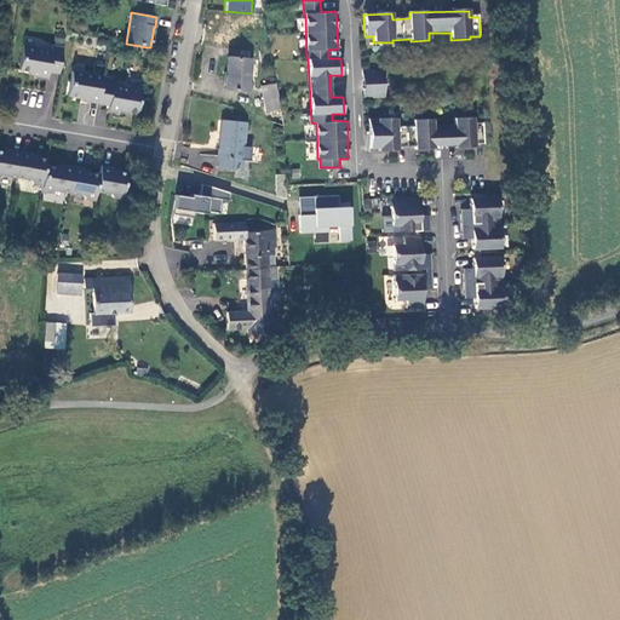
[(63,47),(65,34),(55,32),(52,45),(63,47)]
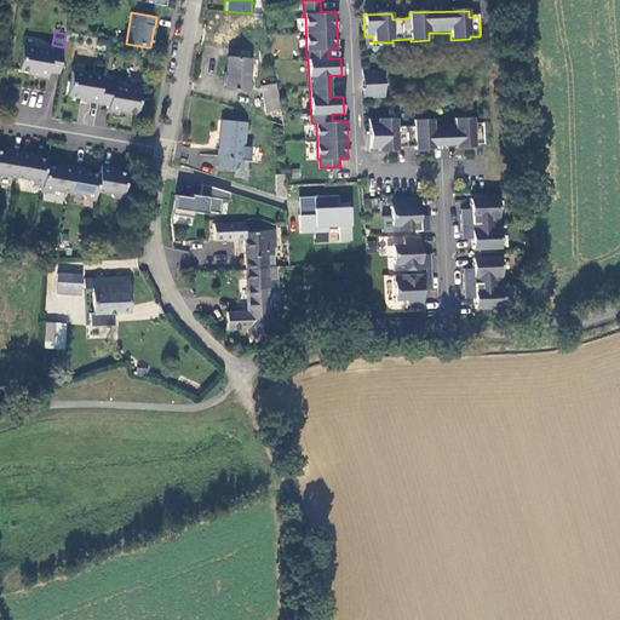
[(49,72),(58,74),(63,47),(52,45),(52,46),(51,52),(36,50),(35,47),(23,45),(18,70),(36,74),(36,76),(47,78),(49,72)]
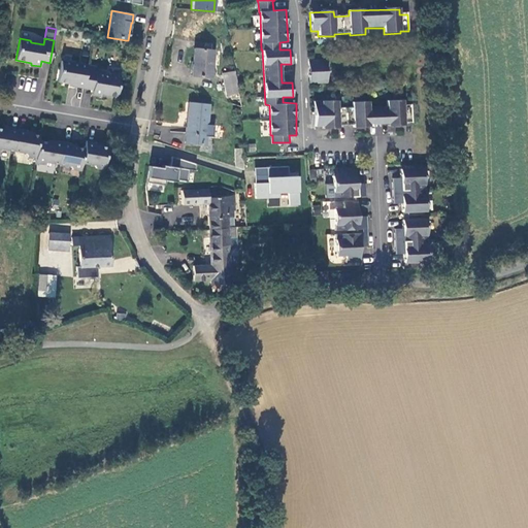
[(210,78),(213,51),(195,48),(192,76),(210,78)]
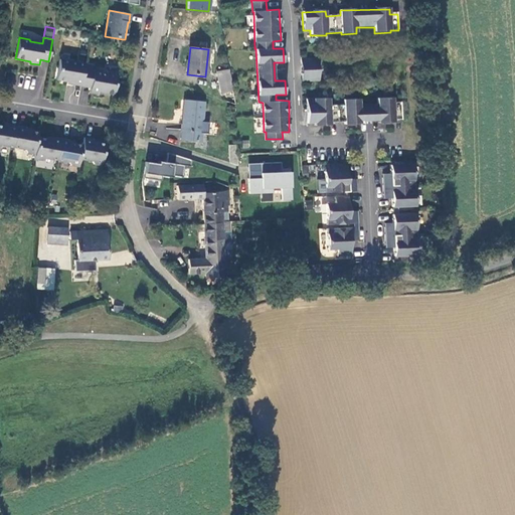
[(72,84),(80,87),(84,63),(60,59),(56,79),(72,82),(72,84)]
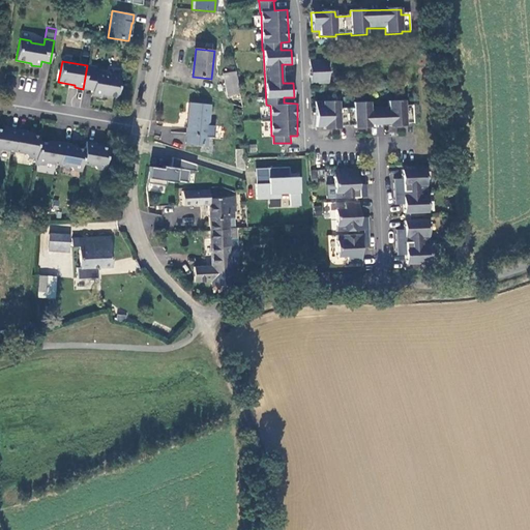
[(310,71),(328,69),(328,61),(310,62),(310,71)]
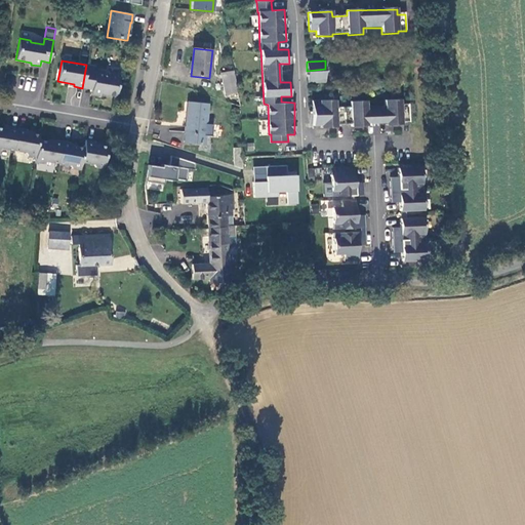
[(101,93),(116,96),(120,75),(111,73),(108,75),(95,72),(96,67),(86,65),(82,88),(92,89),(91,94),(101,96),(101,93)]
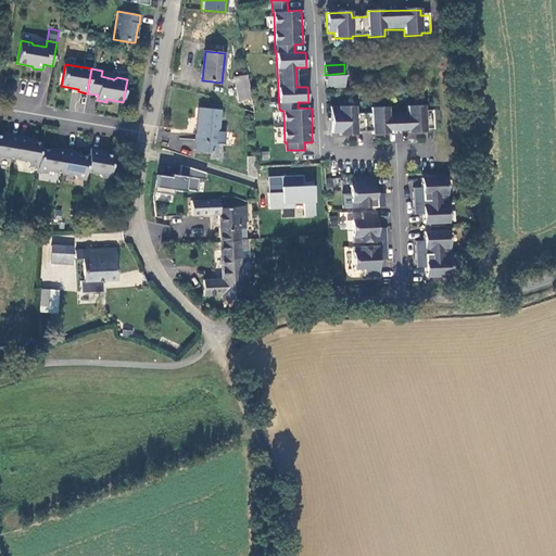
[(239,99),(252,97),(248,75),(235,77),(239,99)]
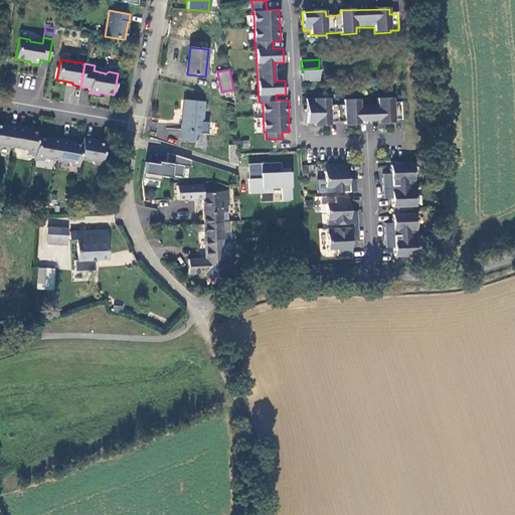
[(320,82),(320,73),(302,74),(302,82),(320,82)]
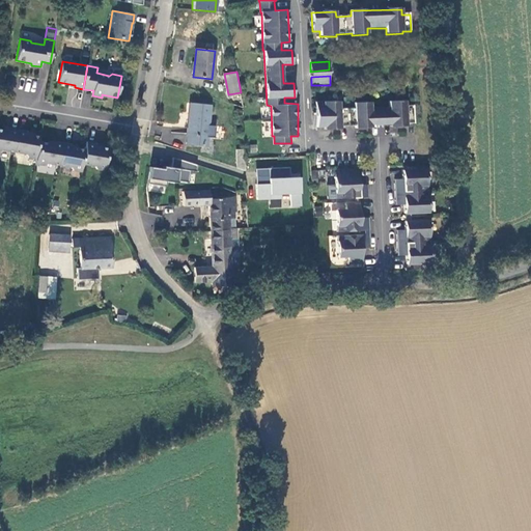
[(415,123),(414,106),(407,106),(406,101),(389,102),(389,107),(371,108),(371,103),(355,103),(355,108),(340,108),(340,101),(315,102),(316,127),(325,127),(325,130),(341,129),(341,127),(356,126),(356,128),(372,128),(372,126),(390,124),(390,127),(407,127),(407,123),(415,123)]
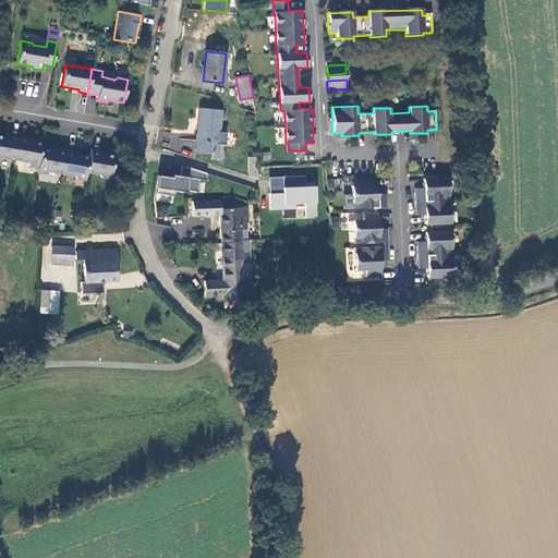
[(217,153),(221,111),(201,108),(195,150),(217,153)]
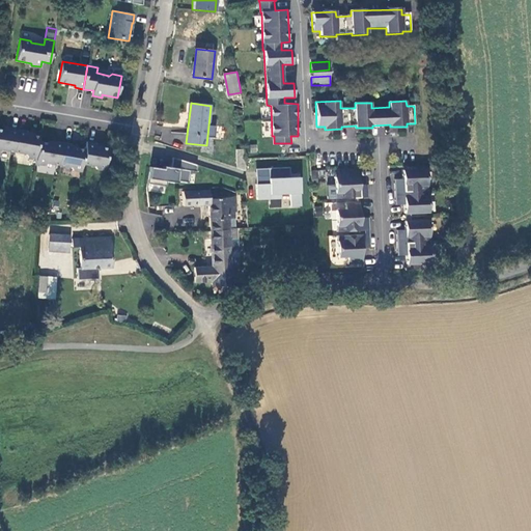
[(8,132),(0,129),(0,150),(1,149),(14,151),(18,130),(9,129),(8,132)]
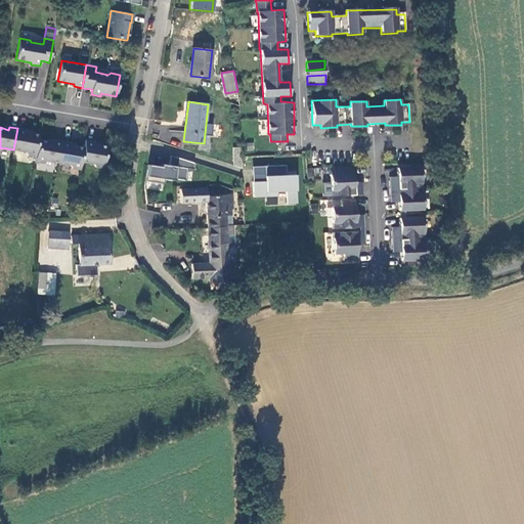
[(26,129),(17,128),(13,149),(26,151),(27,155),(36,156),(39,139),(40,135),(25,132),(26,129)]
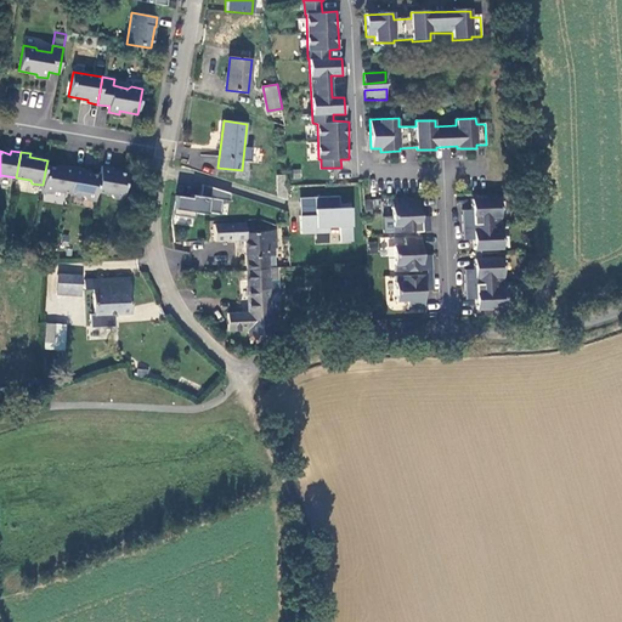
[(55,190),(69,193),(73,167),(63,164),(63,169),(46,165),(43,185),(41,192),(51,193),(55,190)]
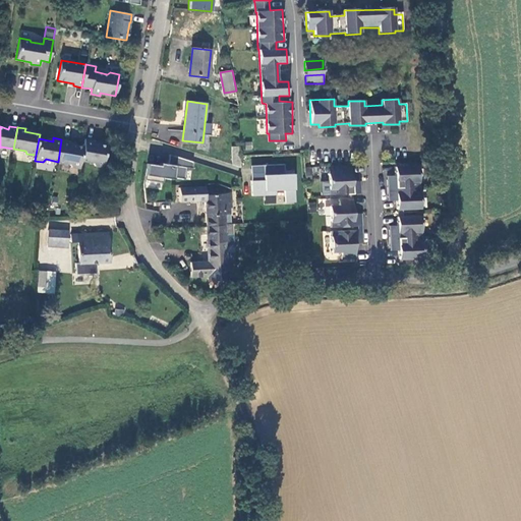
[(95,166),(103,167),(107,145),(93,142),(93,140),(84,138),(83,147),(81,160),(93,162),(95,166)]
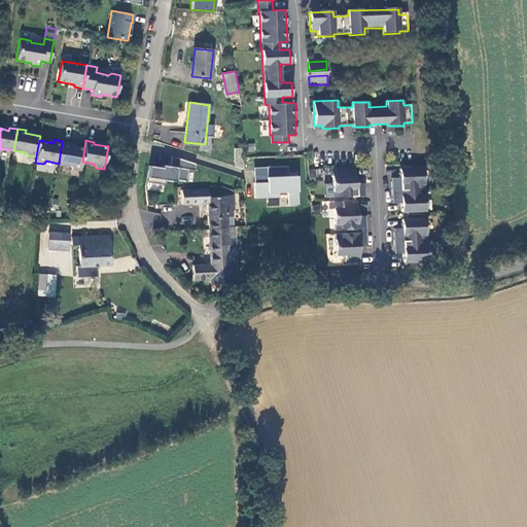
[(73,169),(80,170),(82,162),(84,148),(70,145),(71,143),(62,141),(59,164),(70,166),(73,169)]
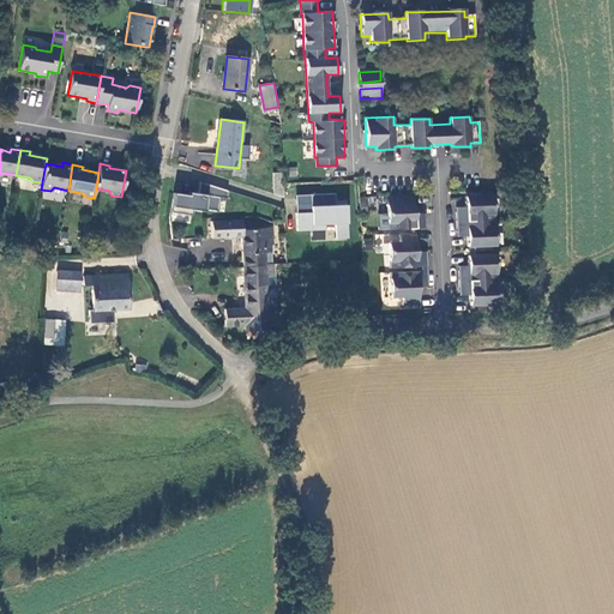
[(283,198),(283,184),(282,173),(274,173),(274,194),(283,198)]
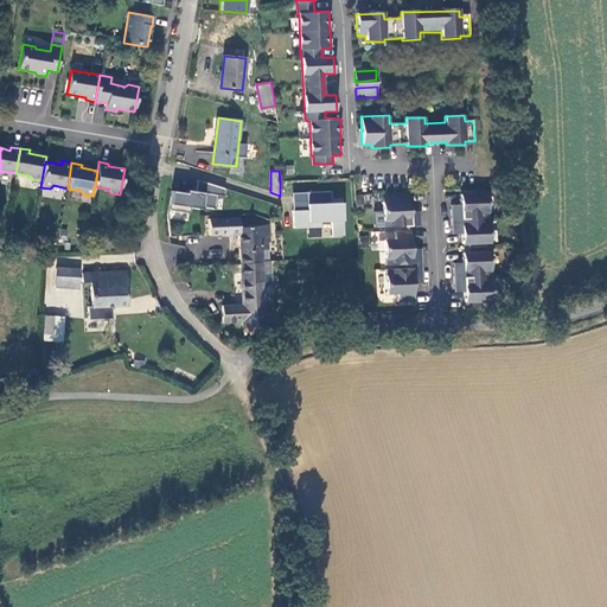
[(197,180),(196,191),(186,190),(186,193),(172,191),(168,210),(190,212),(190,208),(202,209),(203,206),(215,209),(217,196),(224,196),(225,189),(202,181),(197,180)]
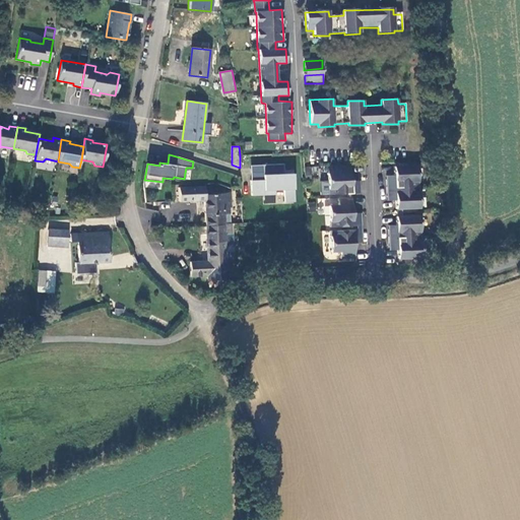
[(267,170),(298,167),(297,159),(266,163),(267,170)]
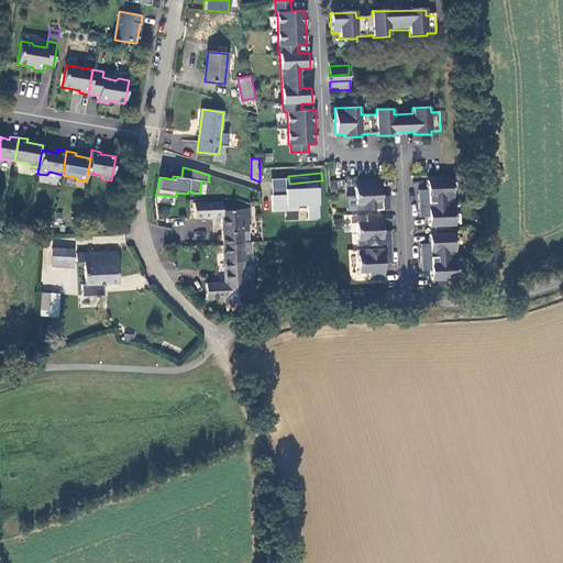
[(381,196),(381,178),(357,179),(359,188),(355,188),(356,211),(376,210),(382,210),(390,210),(389,200),(382,200),(381,196)]
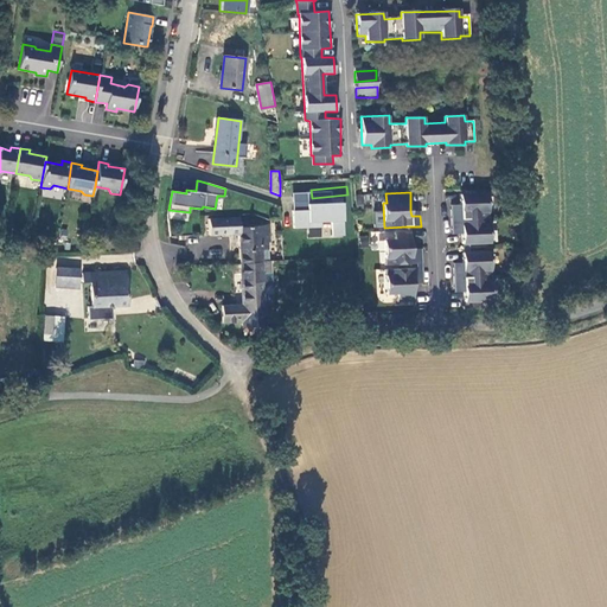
[(489,218),(487,195),(461,196),(461,204),(461,210),(451,210),(451,219),(489,218)]
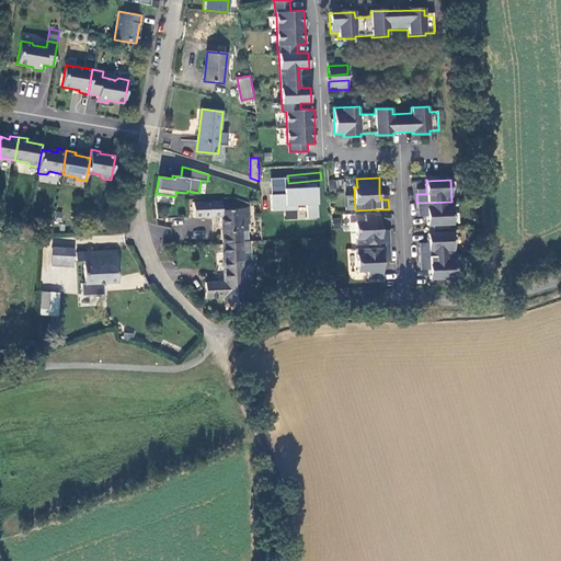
[(222,243),(241,242),(241,225),(250,224),(249,207),(221,209),(220,202),(193,203),(193,210),(194,216),(221,216),(222,243)]
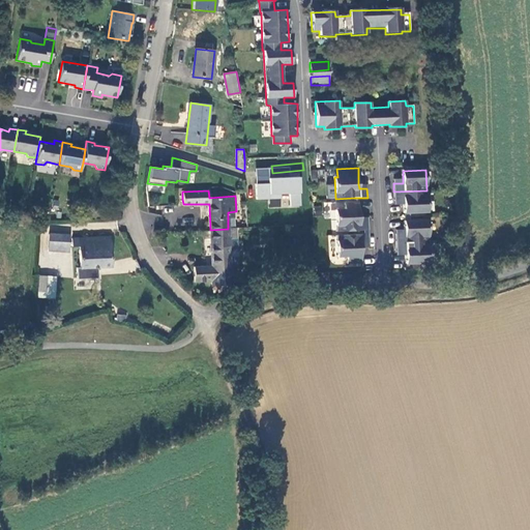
[(428,212),(427,190),(393,192),(394,201),(404,200),(404,204),(405,213),(410,213),(428,212)]
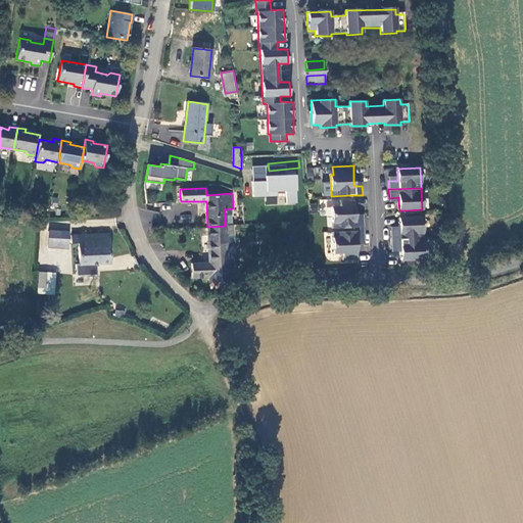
[(355,215),(355,198),(349,199),(338,199),(338,207),(331,207),(332,229),(359,227),(364,227),(364,218),(357,218),(355,215)]
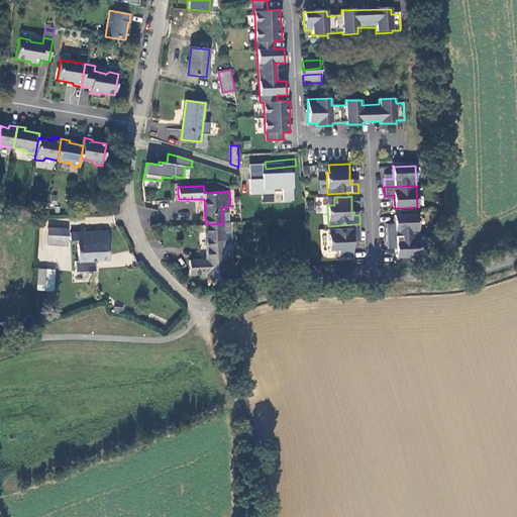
[(222,207),(222,223),(231,223),(230,206),(222,207)]
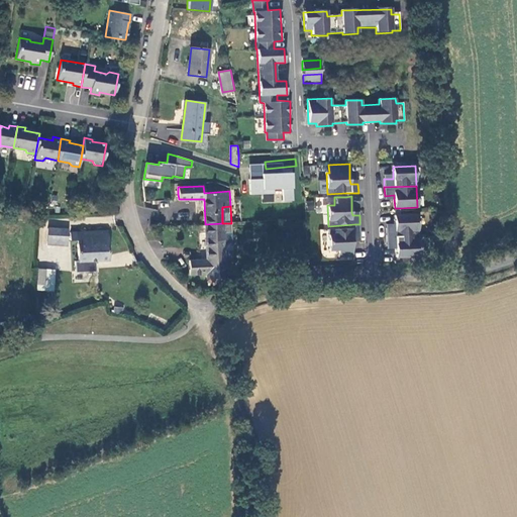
[(387,229),(387,236),(418,235),(417,215),(400,216),(395,216),(396,225),(396,229),(387,229)]
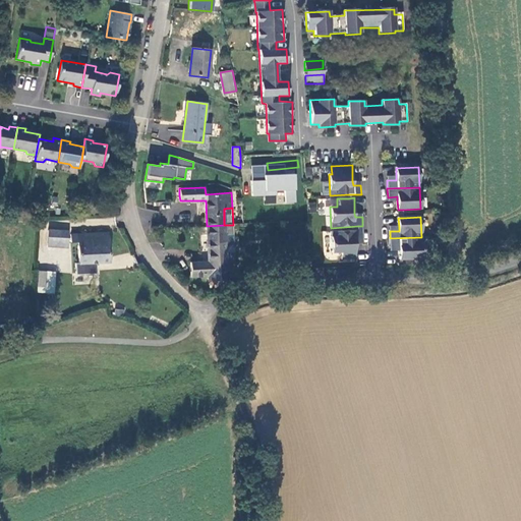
[(210,288),(225,286),(225,280),(228,280),(228,278),(225,235),(224,225),(207,226),(209,261),(190,263),(191,277),(210,277),(210,288)]
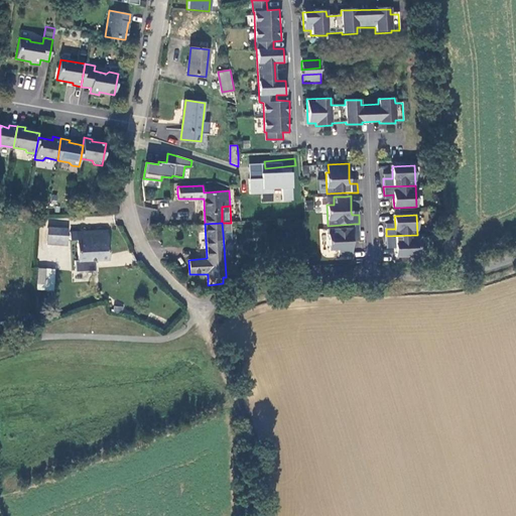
[(69,228),(48,228),(47,244),(67,245),(69,228)]
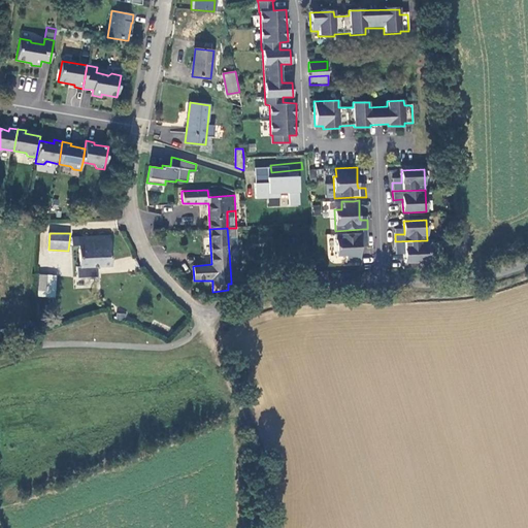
[(368,240),(367,233),(362,233),(335,234),(336,256),(347,256),(348,264),(361,263),(360,245),(360,240),(368,240)]
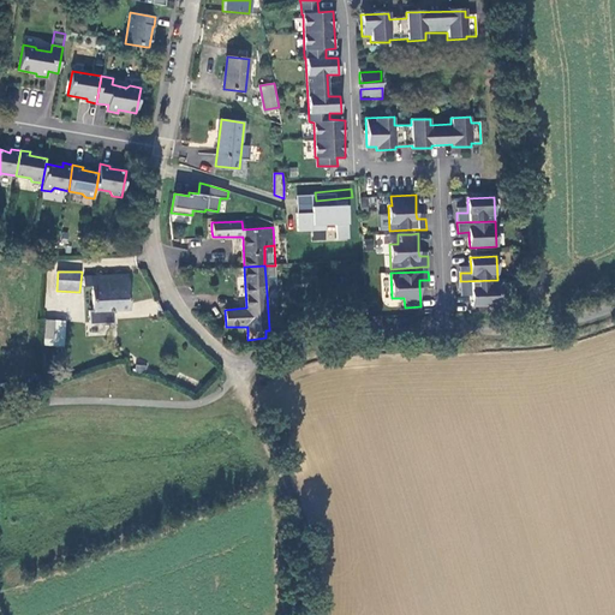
[(129,275),(84,276),(84,287),(93,286),(94,311),(130,310),(129,275)]
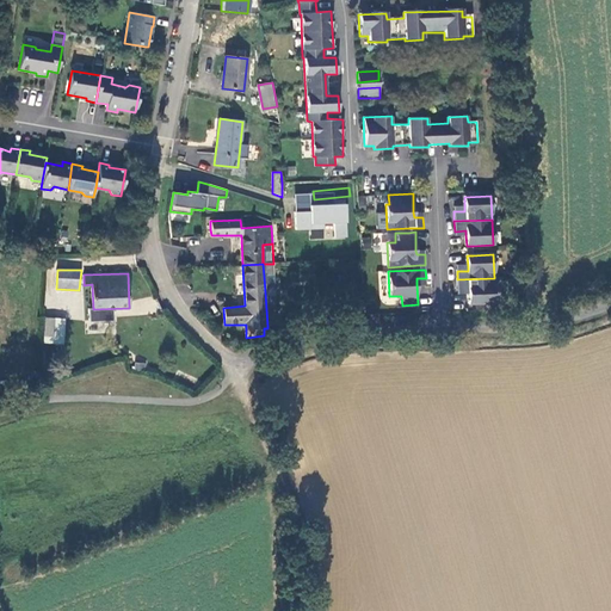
[(273,275),(264,276),(267,326),(273,325),(276,322),(273,275)]
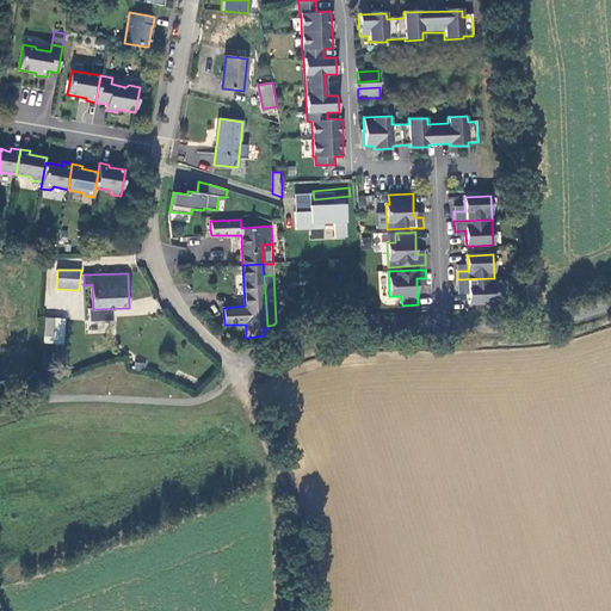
[(494,278),(457,279),(458,291),(468,290),(469,296),(469,307),(495,306),(494,278)]
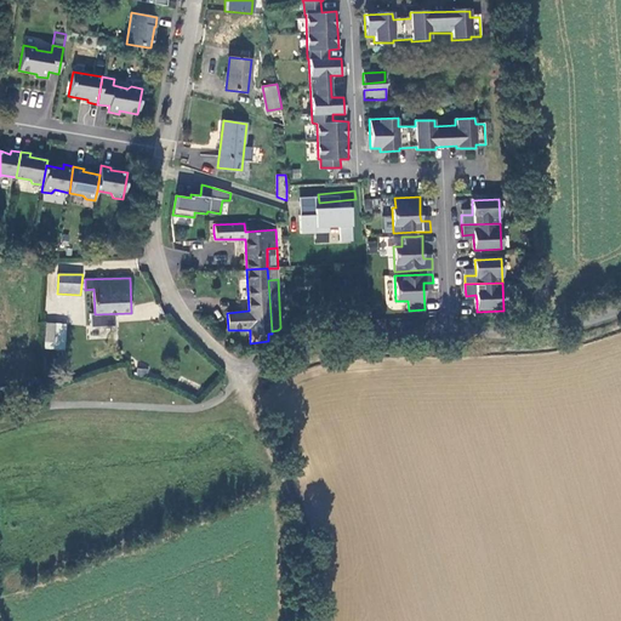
[(67,323),(45,322),(44,348),(66,349),(67,323)]
